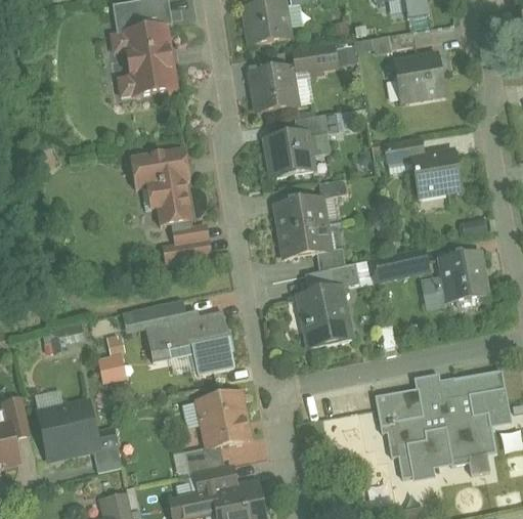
[(136,0),(112,4),(117,34),(124,33),(124,32),(143,28),(164,25),(172,24),(168,0),(136,0)]
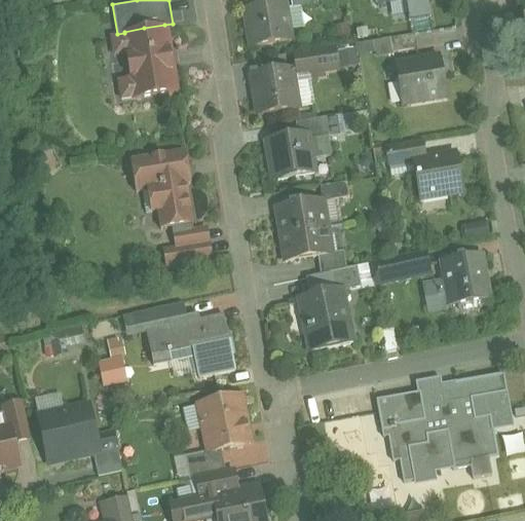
[(278,0),(244,6),(251,44),(291,38),(285,0),(278,0)]
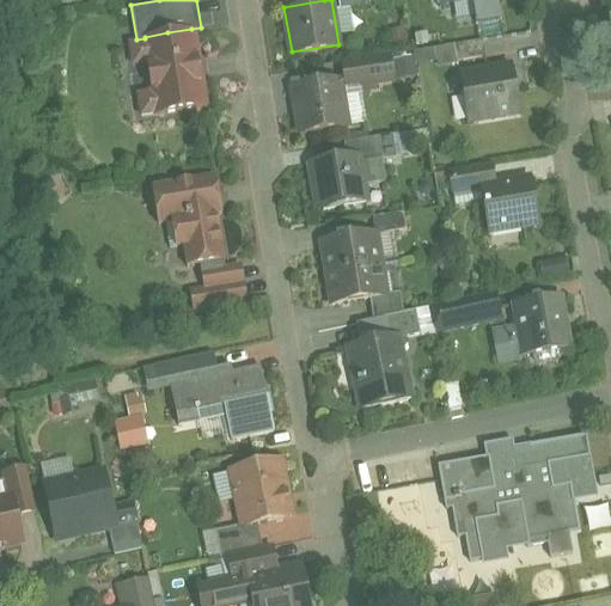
[(474,0),(477,18),(502,14),(500,0),(474,0)]
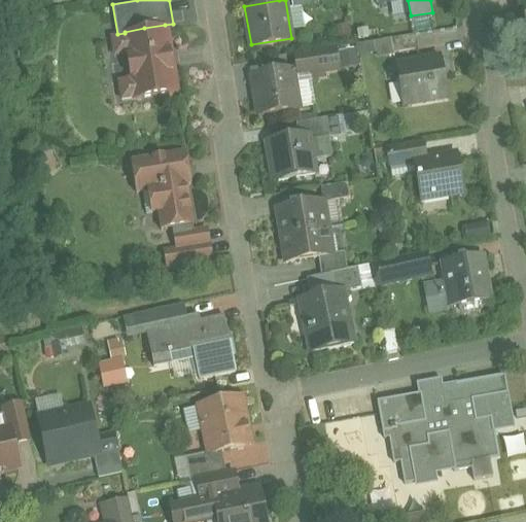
[(348,20),(335,23),(337,39),(351,37),(348,20)]
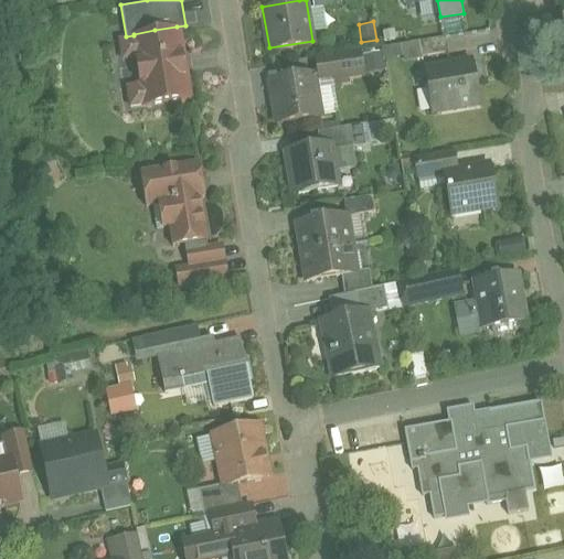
[(155,30),(134,34),(134,35),(137,57),(137,60),(138,60),(140,76),(140,77),(140,78),(141,82),(127,84),(130,104),(145,101),(188,95),(177,27),(155,30)]
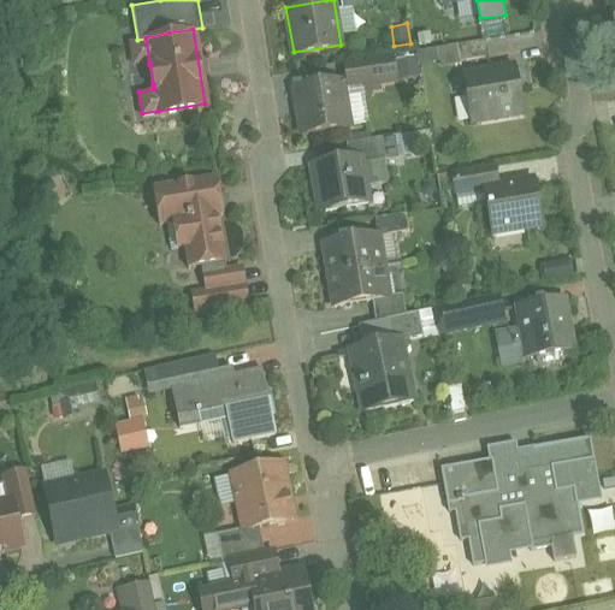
[(485,36),(457,41),(461,57),(488,52),(485,36)]
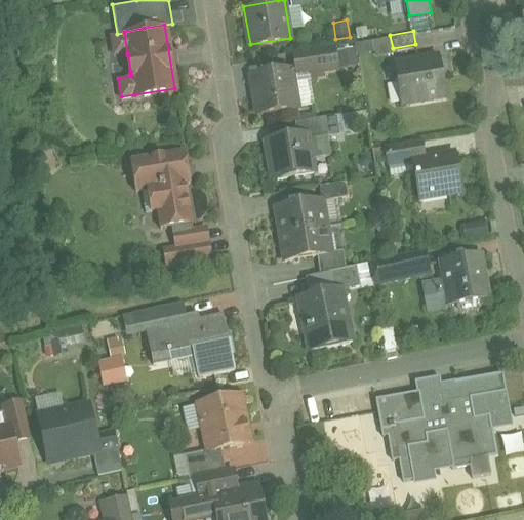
[(375,51),(393,48),(390,35),(372,38),(374,48),(375,51)]
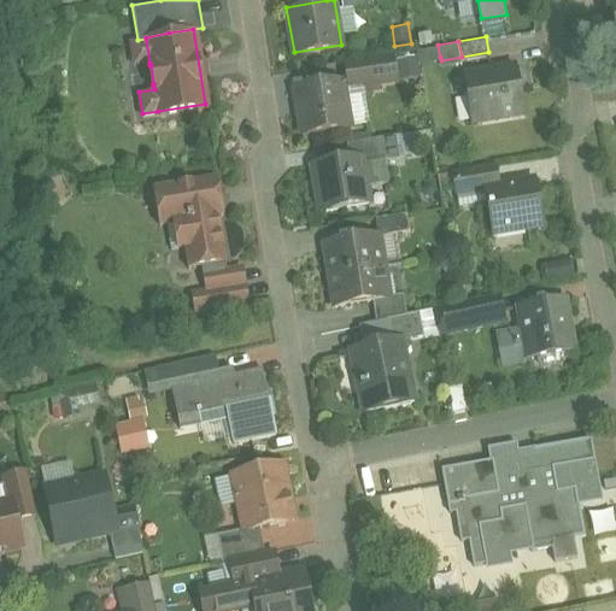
[(418,60),(440,57),(438,45),(416,48),(418,60)]
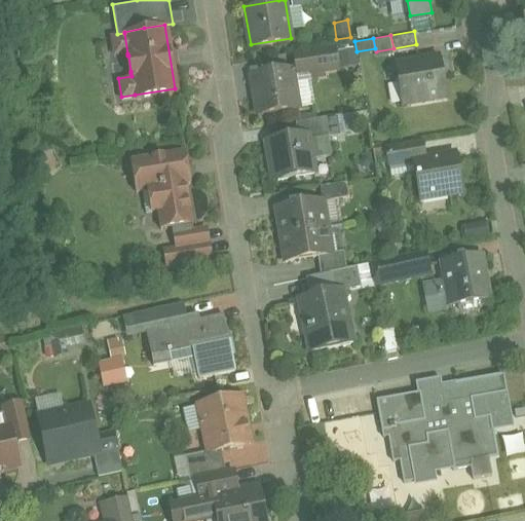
[(334,46),(294,52),(297,72),(337,65),(334,46)]
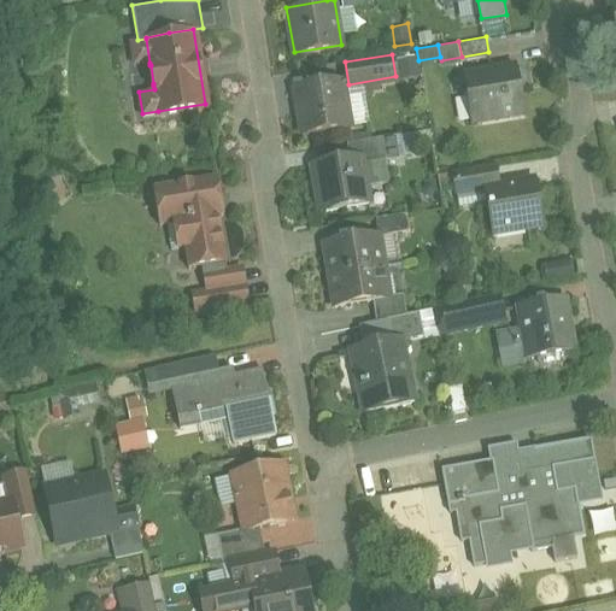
[(415,54),(396,57),(398,76),(417,74),(415,54)]
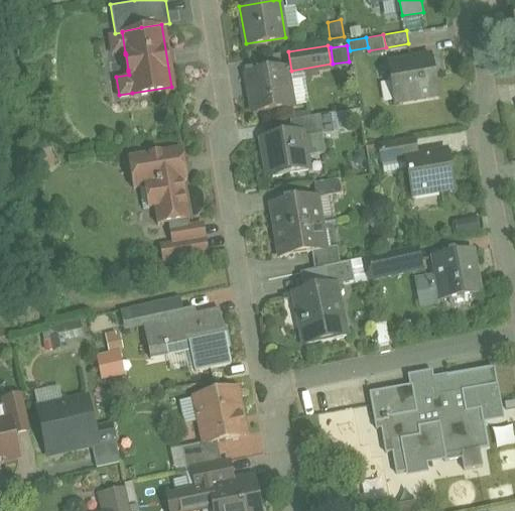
[(430,51),(387,59),(387,60),(392,59),(398,97),(393,98),(394,99),(437,92),(430,51)]
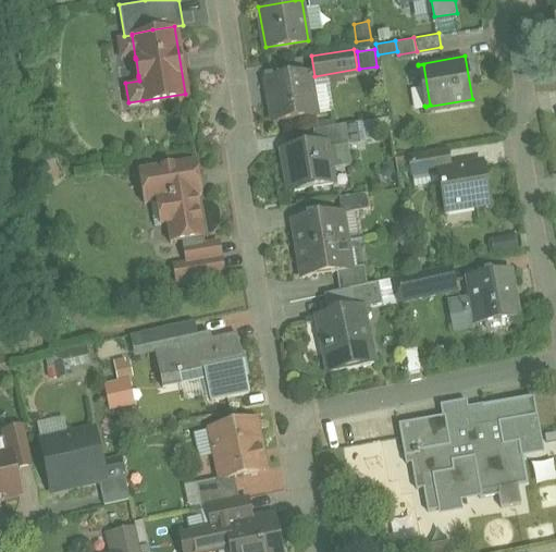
[(309,69),(266,76),(272,119),(316,111),(309,69)]
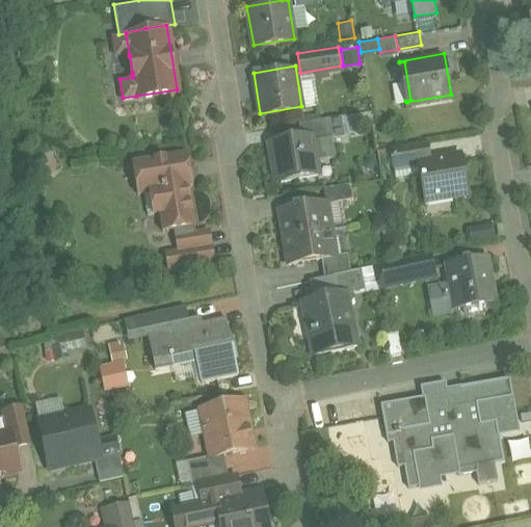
[(349,112),(332,115),(335,133),(352,130),(349,112)]
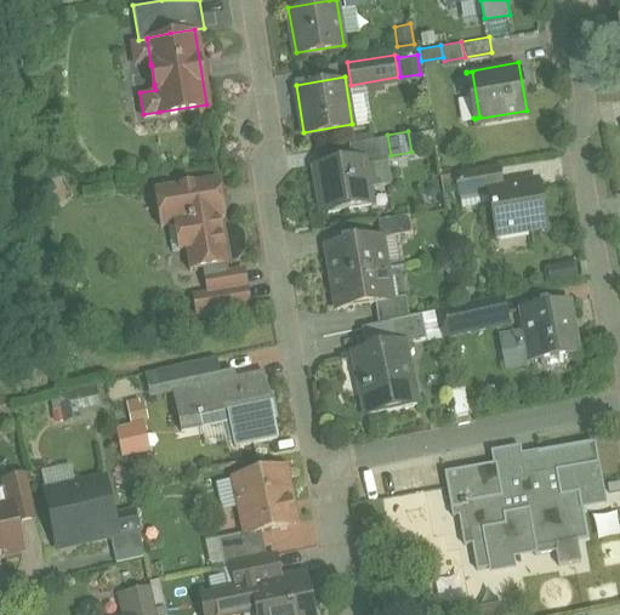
[(380,136),(348,141),(351,157),(365,154),(367,161),(384,159),(380,136)]
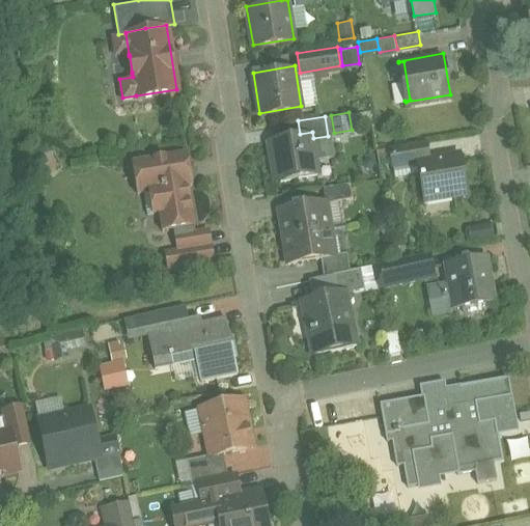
[(300,134),(268,139),(274,178),(318,171),(313,138),(312,132),(300,134)]
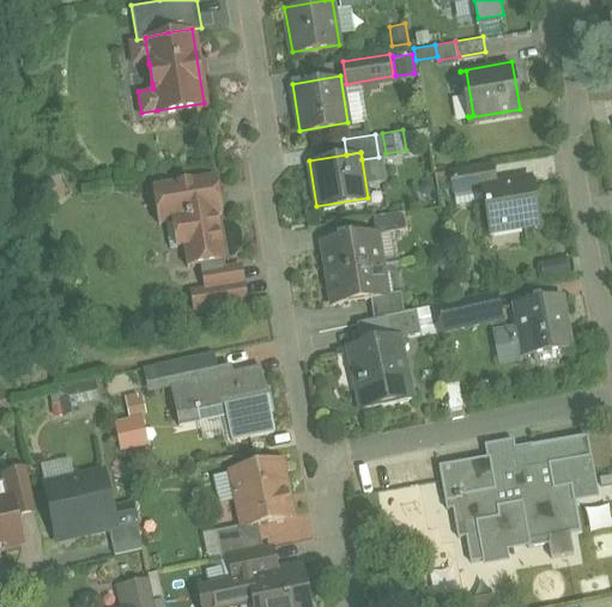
[(491,159),(461,165),(465,187),(480,183),(480,182),(496,180),(491,159)]
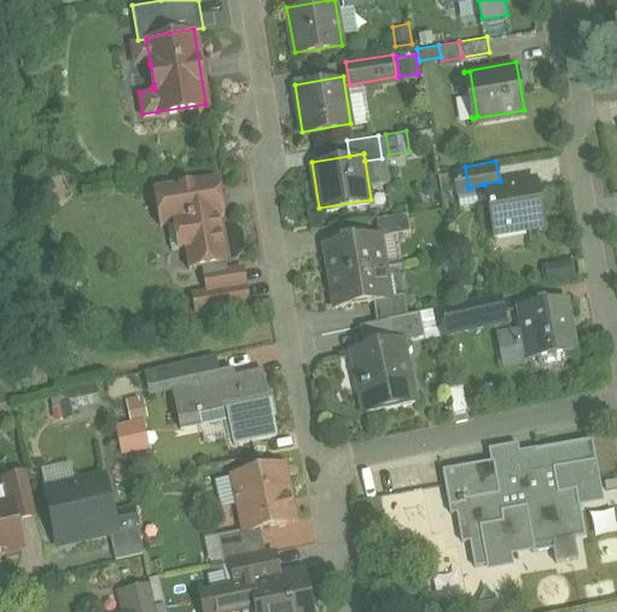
[(465,167),(453,169),(457,191),(469,188),(465,167)]
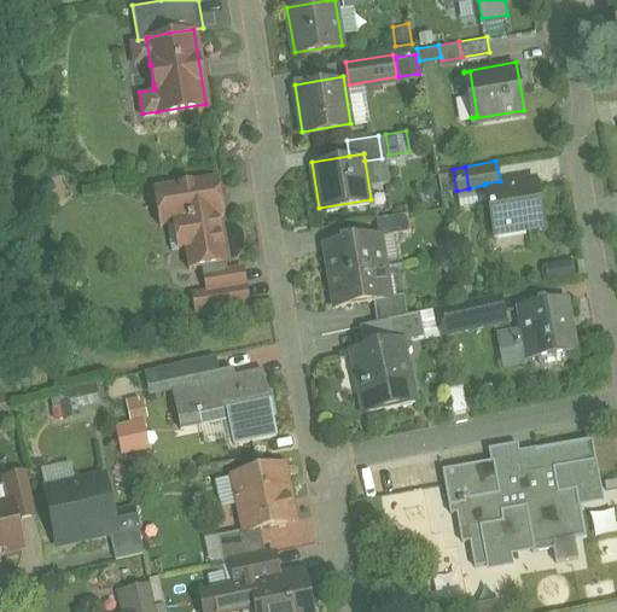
[(217,174),(153,185),(159,222),(166,221),(170,248),(185,244),(188,266),(202,263),(203,270),(227,267),(226,260),(219,213),(223,213),(217,174)]
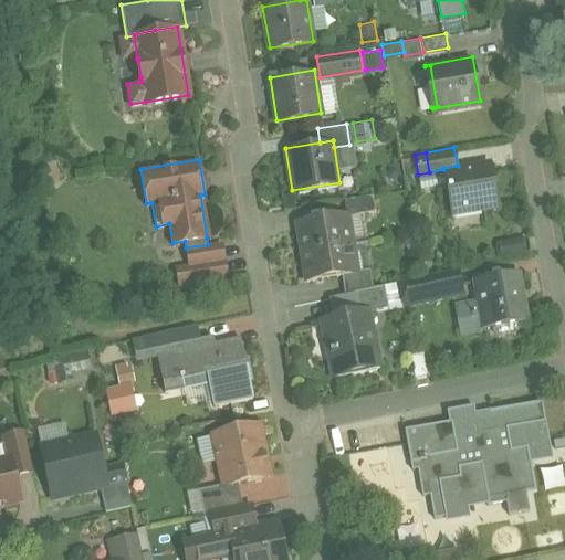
[(458,166),(443,168),(443,169),(451,210),(498,202),(491,160),(458,166)]
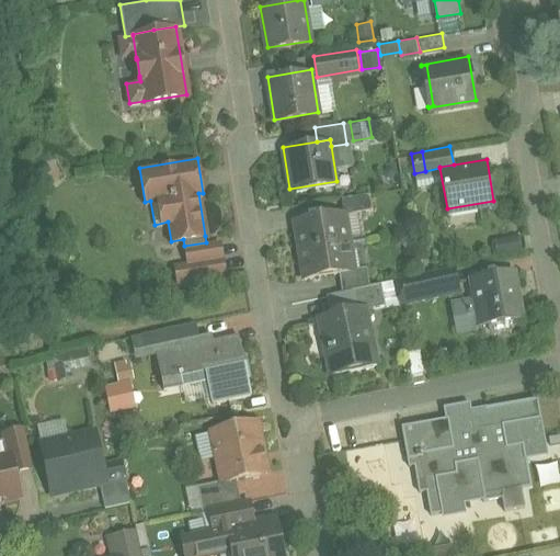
[(369,192),(341,196),(343,211),(344,211),(344,212),(372,207),(369,192)]
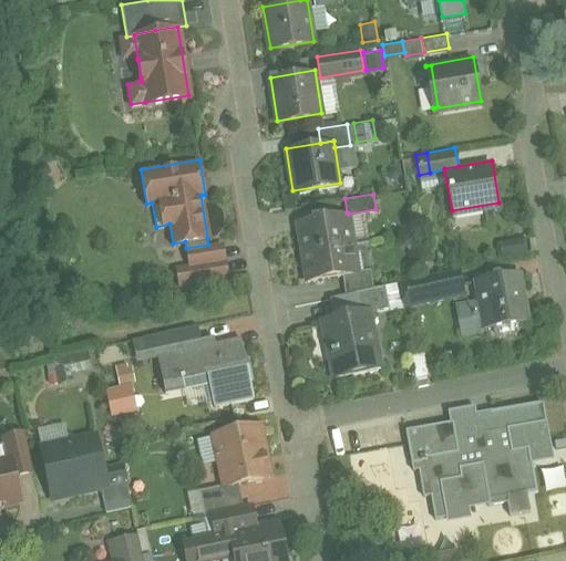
[(347,213),(297,220),(302,250),(352,241),(348,214),(348,213),(347,213)]
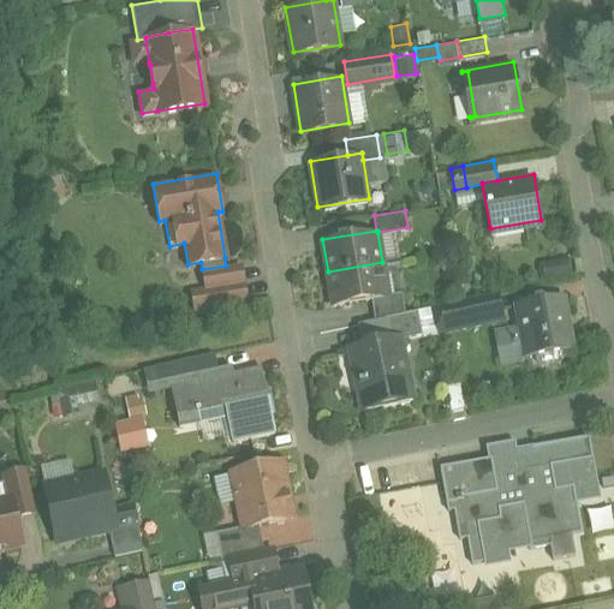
[(567,255),(544,260),(547,275),(570,270),(567,255)]
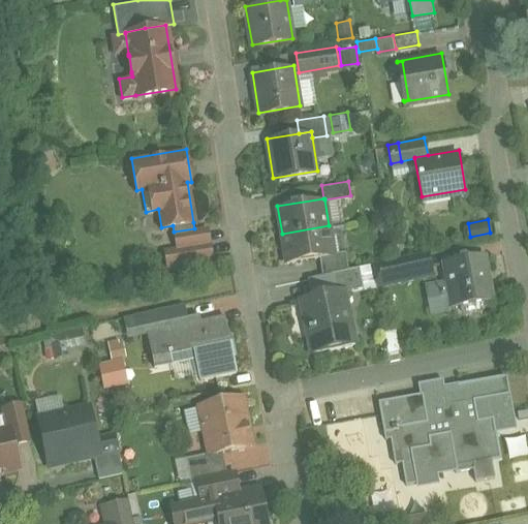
[(329,225),(282,234),(286,260),(319,255),(333,253),(333,252),(329,225)]
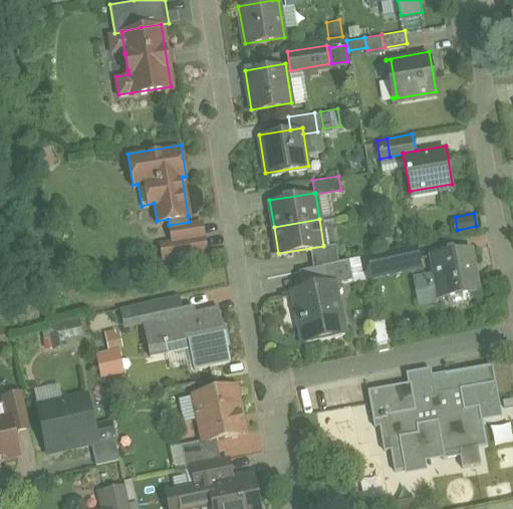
[(189,222),(169,225),(171,239),(172,239),(184,237),(186,254),(206,250),(201,220),(189,222)]
